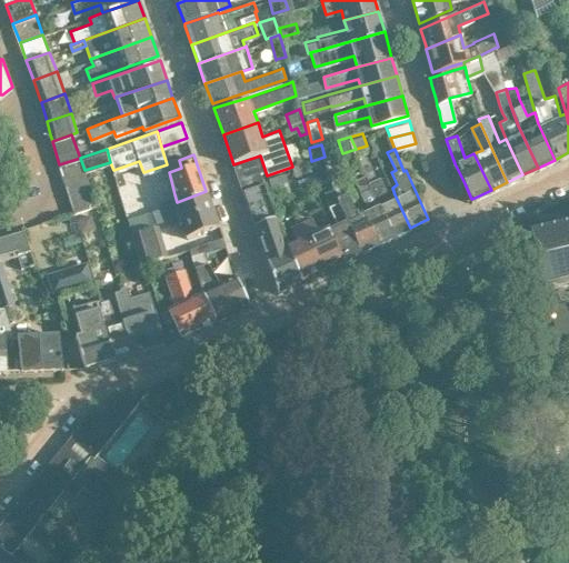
[(233,164),(277,290),(301,279),(301,278),(288,244),(287,245),(276,214),(276,215),(260,171),(262,171),(257,157),(233,164)]
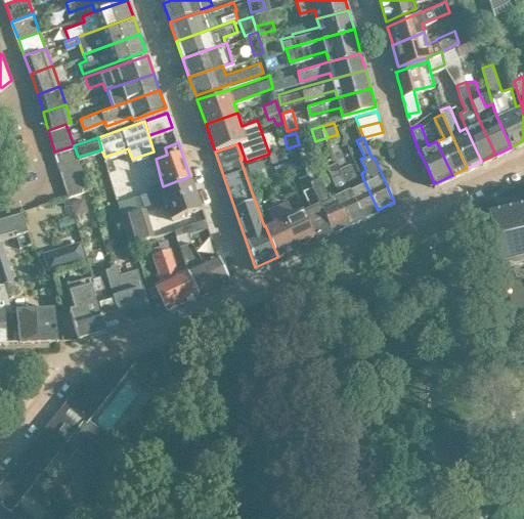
[(74,145),(54,152),(68,193),(88,186),(78,157),(74,145)]
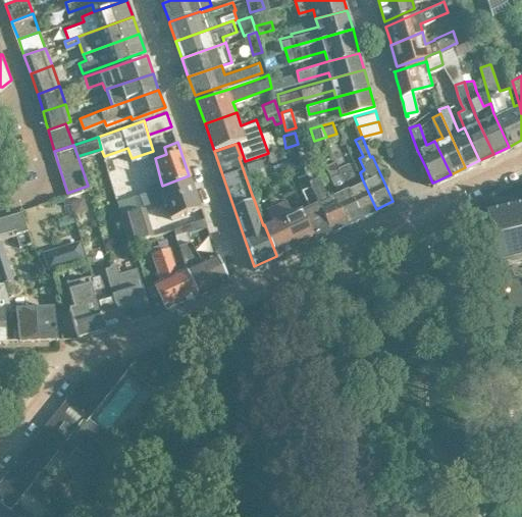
[(285,148),(268,154),(269,156),(271,162),(289,156),(285,148)]
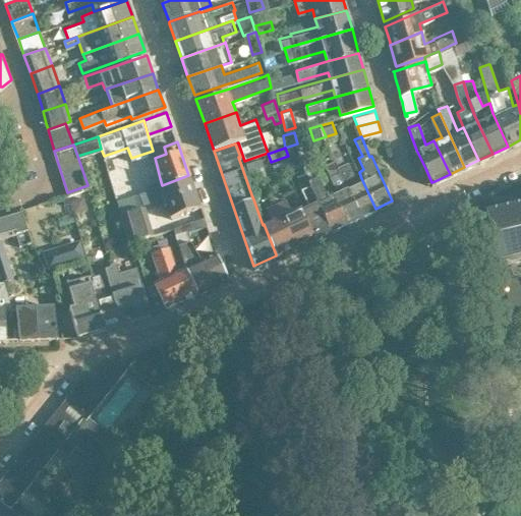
[(340,150),(333,153),(336,160),(360,216),(375,209),(361,178),(357,180),(348,162),(346,163),(340,150)]
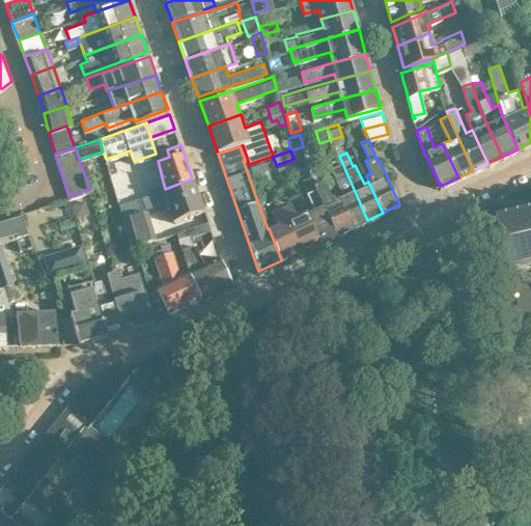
[(267,162),(251,167),(254,175),(258,173),(270,170),(267,162)]
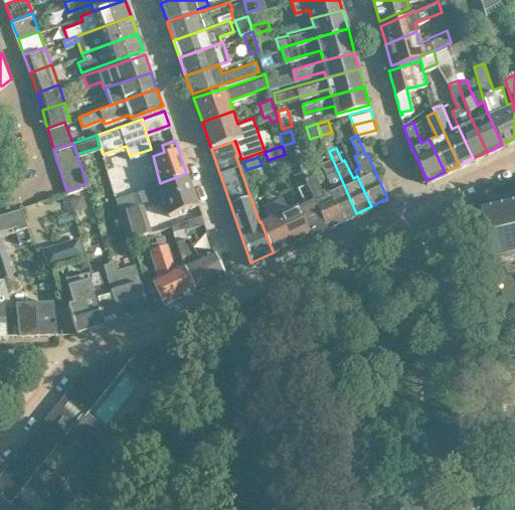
[(306,157),(299,161),(302,170),(305,179),(326,227),(342,220),(329,192),(327,187),(322,190),(306,157)]
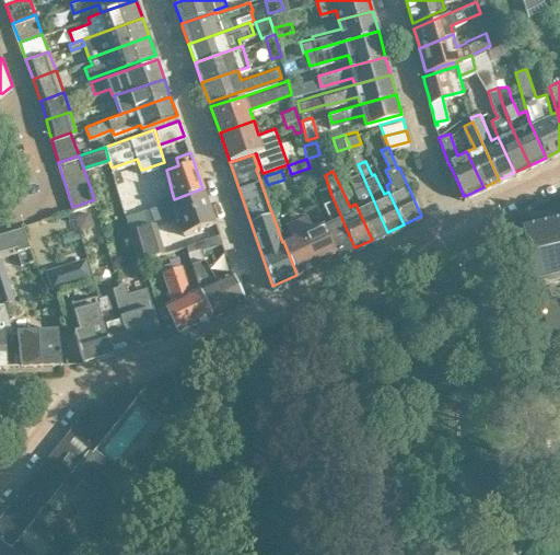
[(372,240),(387,232),(361,172),(350,176),(356,188),(363,207),(358,209),(372,240)]
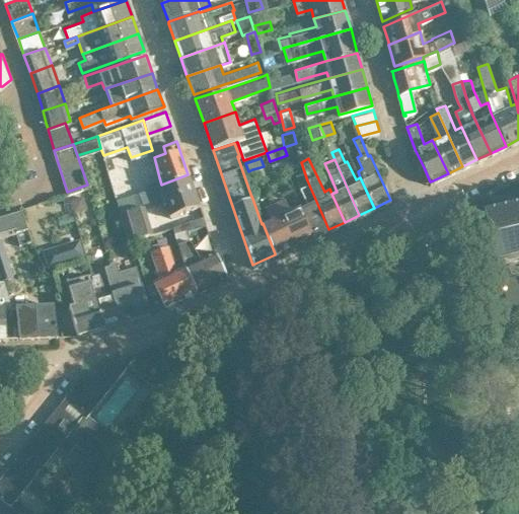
[(304,171),(295,174),(299,189),(307,206),(302,208),(314,235),(328,229),(307,180),(304,171)]
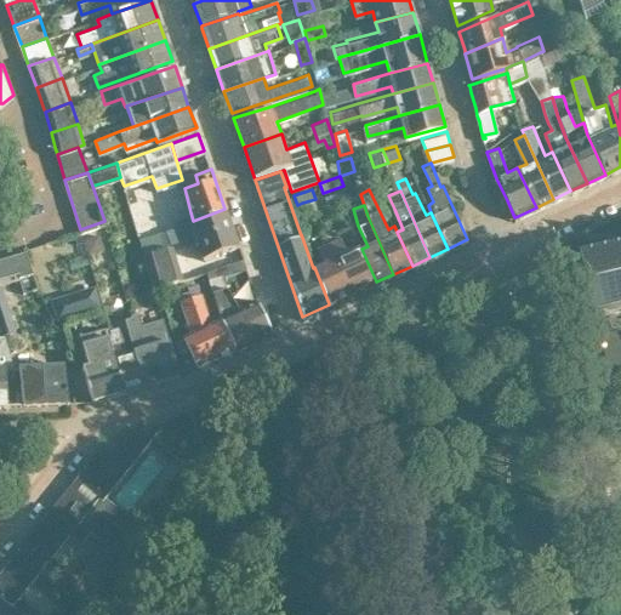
[(191,212),(175,218),(183,243),(195,238),(203,257),(238,245),(224,209),(193,221),(191,212)]
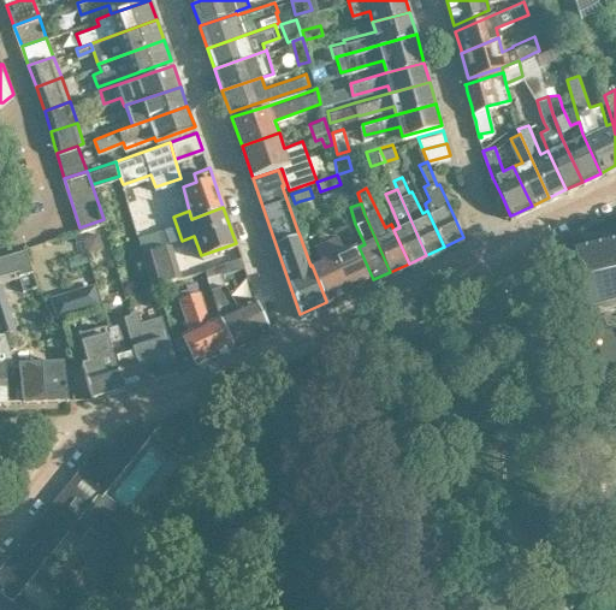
[(83,231),(87,246),(101,241),(96,227),(83,231)]
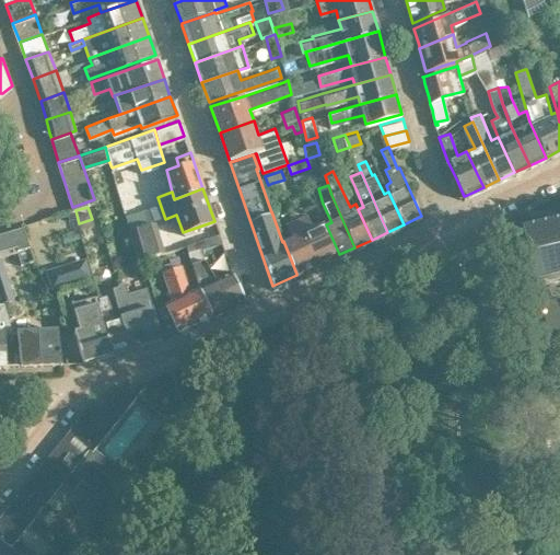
[(307,212),(295,218),(317,265),(326,261),(339,254),(326,224),(325,222),(314,228),(307,212)]
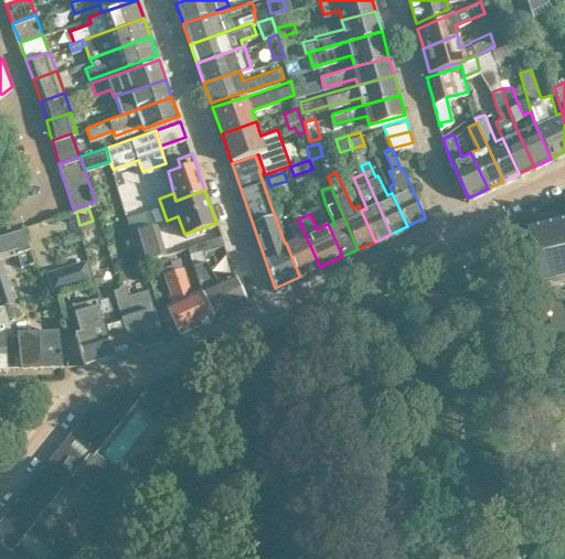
[(292,239),(286,243),(299,276),(320,267),(298,219),(286,224),(292,239)]
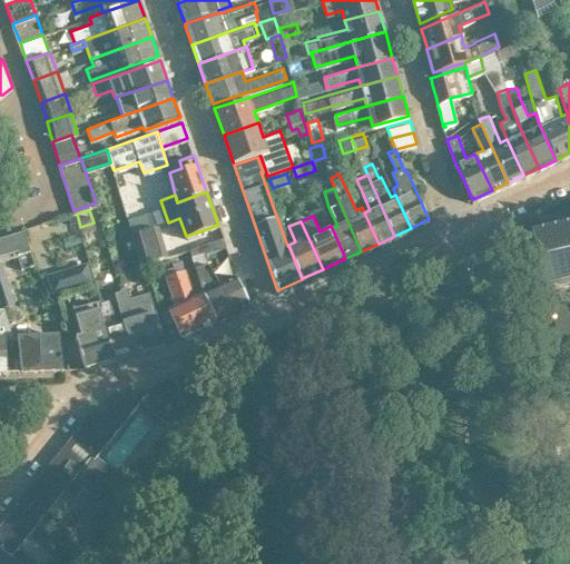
[(569,221),(530,231),(543,292),(548,290),(551,304),(547,305),(550,318),(553,318),(557,332),(547,334),(550,348),(552,348),(561,353),(564,353),(569,344),(569,221)]
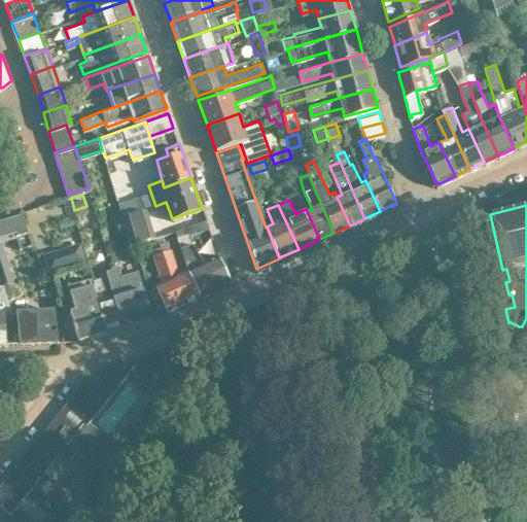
[(120,213),(129,241),(153,235),(144,207),(120,213)]
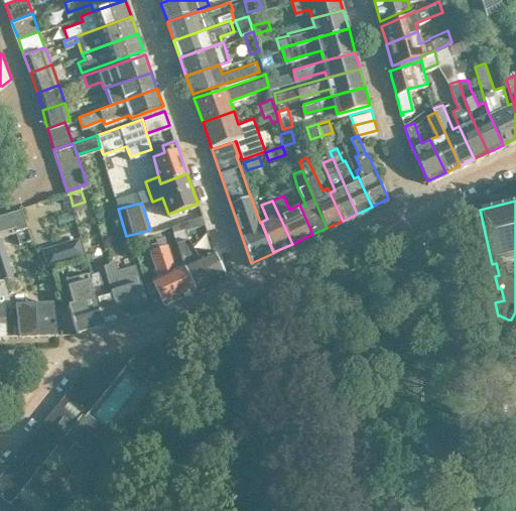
[(19,206),(0,211),(0,234),(15,230),(27,226),(19,206)]
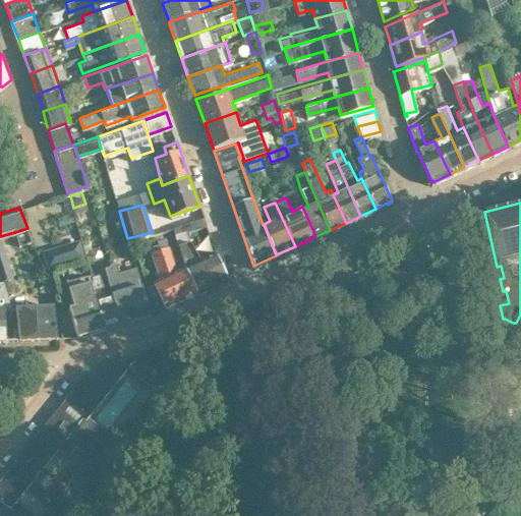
[(204,216),(173,226),(175,231),(186,228),(206,223),(204,216)]
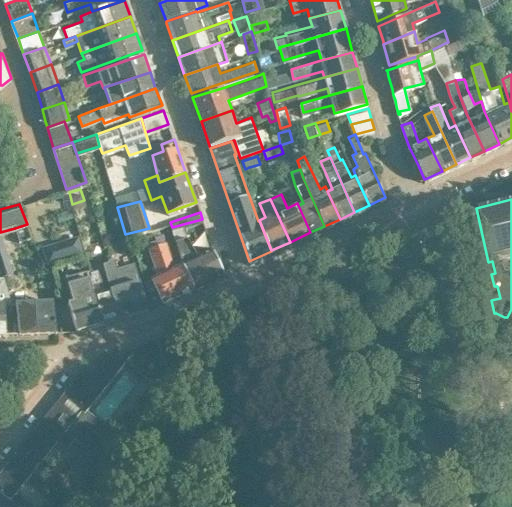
[(183,224),(172,227),(181,261),(181,262),(193,287),(224,272),(221,266),(212,246),(197,253),(187,237),(183,224)]
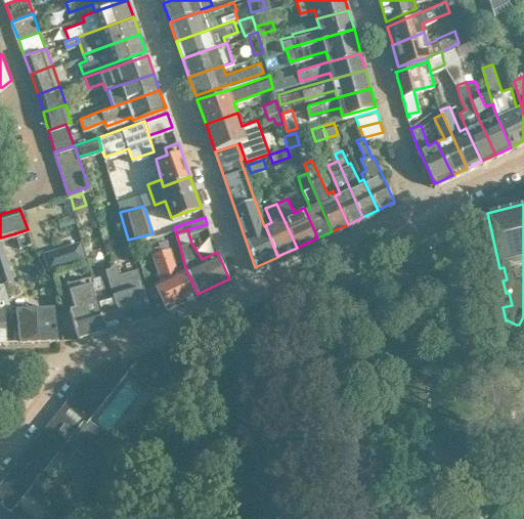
[(80,240),(43,251),(47,266),(84,255),(80,240)]
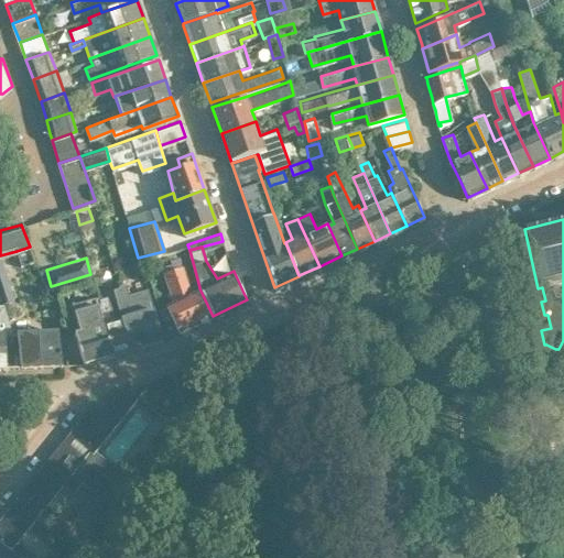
[(1,261),(0,261),(0,288),(3,301),(13,297),(1,261)]
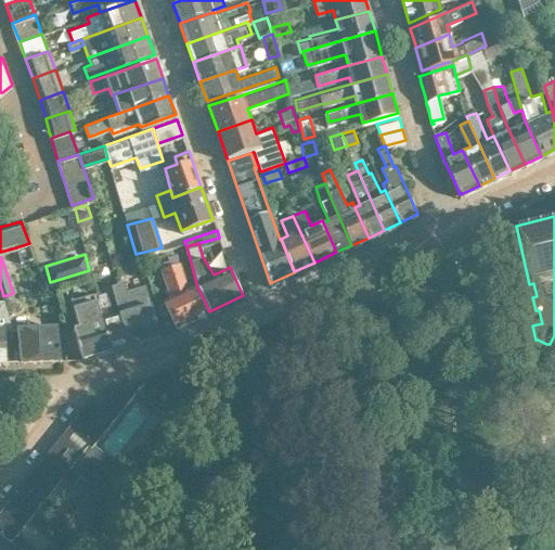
[(180,292),(170,265),(168,259),(158,263),(171,295),(164,298),(155,303),(164,333),(193,319),(180,292)]
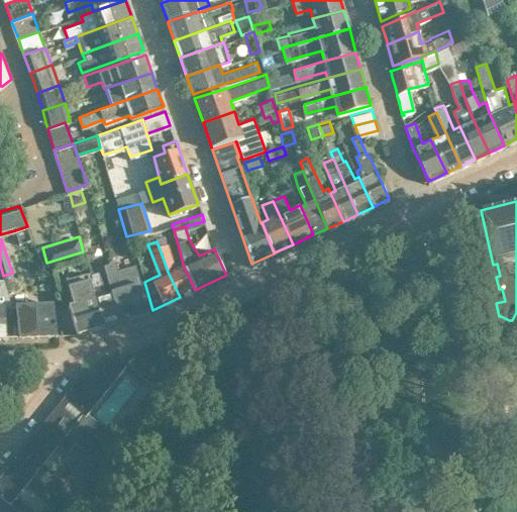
[(195,290),(183,265),(176,268),(167,242),(159,246),(168,272),(180,297),(195,290)]
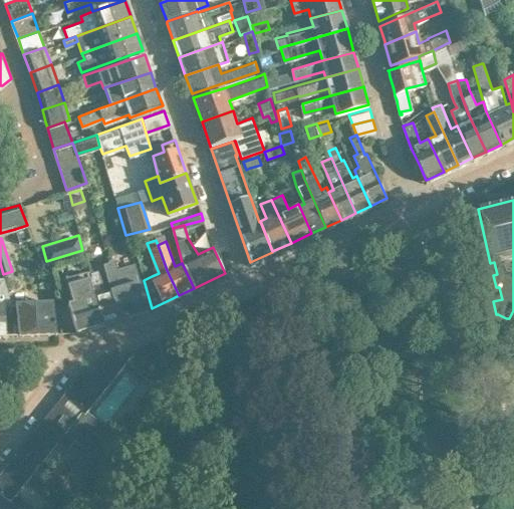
[(108,261),(103,262),(110,289),(118,318),(148,310),(140,282),(134,262),(117,266),(114,258),(107,260),(108,261)]
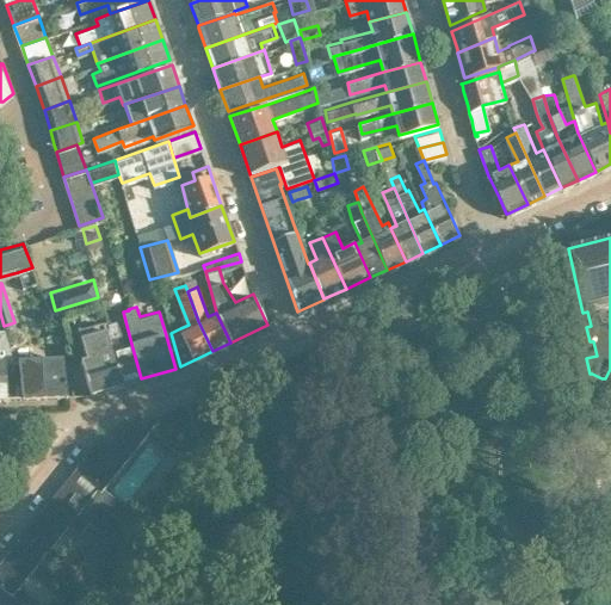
[(122,384),(141,378),(131,344),(124,346),(117,325),(116,319),(107,321),(110,327),(105,328),(122,384)]
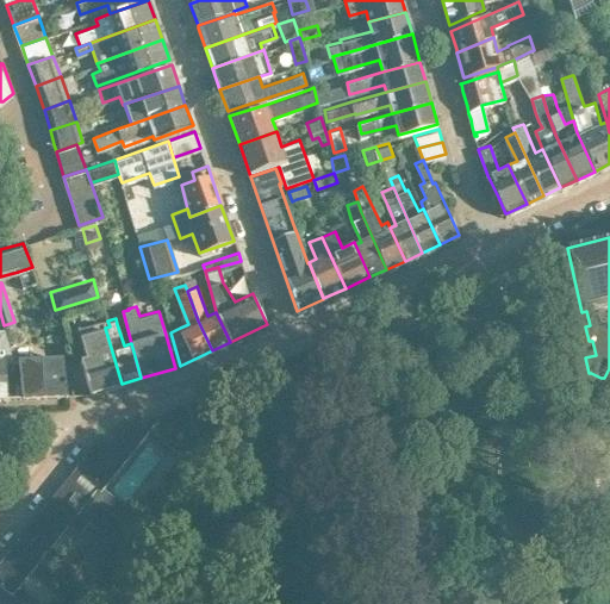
[(104,321),(79,328),(87,356),(81,357),(91,392),(122,384),(105,328),(104,321)]
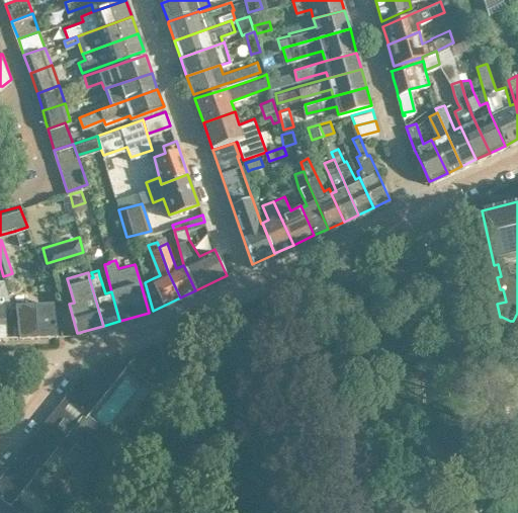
[(4,278),(0,278),(0,336),(18,336),(15,305),(11,305),(4,278)]
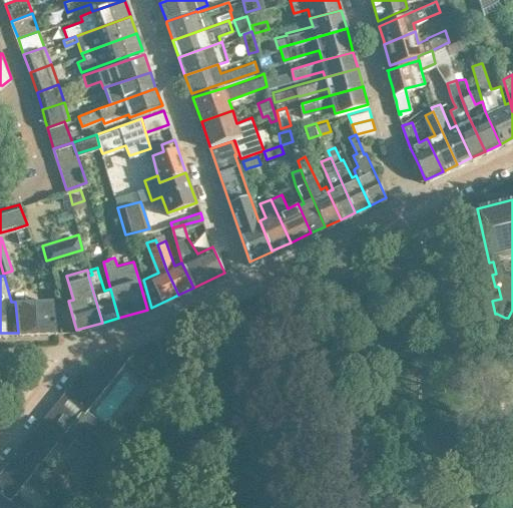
[(291,286),(295,295),(304,291),(307,289),(305,285),(303,281),(291,286)]
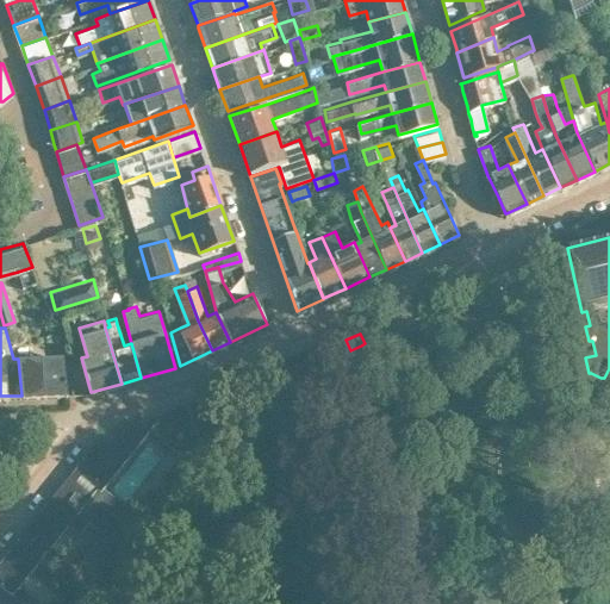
[(63,356),(18,359),(22,396),(64,393),(67,393),(63,356)]
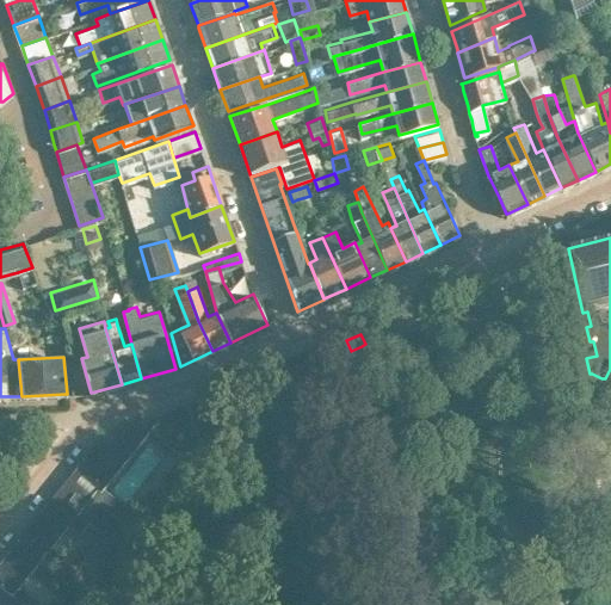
[(186,401),(156,414),(93,444),(88,450),(0,560),(0,584),(12,594),(67,525),(79,535),(90,523),(116,544),(139,516),(103,487),(150,430),(186,458),(201,440),(186,401)]
